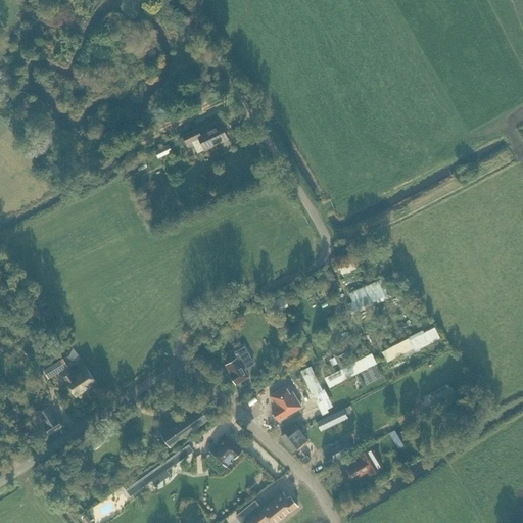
[(203,150),(210,146),(227,138),(220,124),(203,132),(199,134),(197,129),(183,136),(186,143),(197,138),(203,150)]
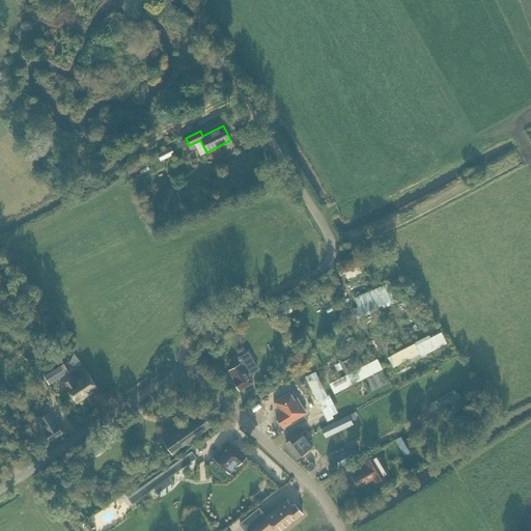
[(178,150),(184,148),(180,141),(174,144),(178,150)]
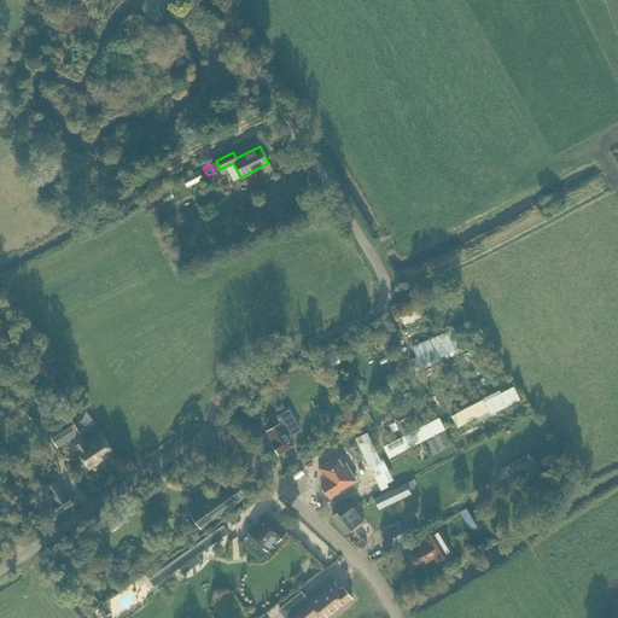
[(200,172),(185,180),(188,188),(204,180),(200,172)]
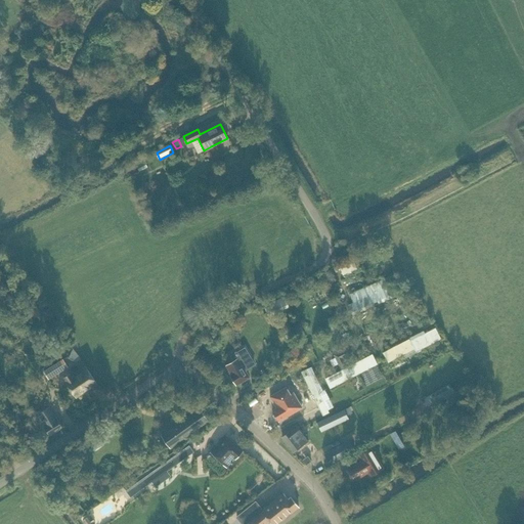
[(352,259),(338,265),(343,275),(356,269),(352,259)]
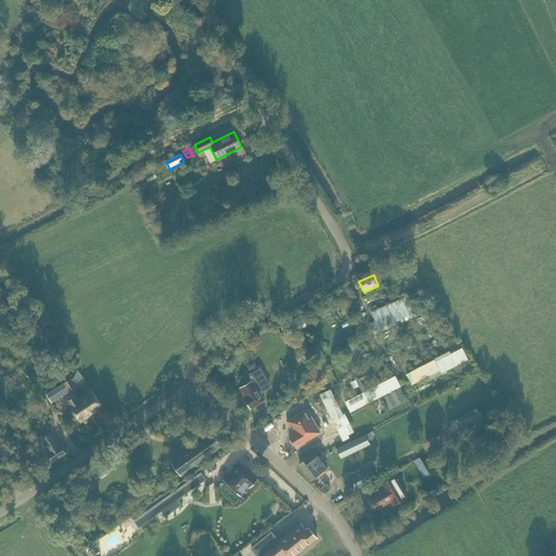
[(375,321),(369,324),(375,335),(428,312),(419,291),(371,312),(375,321)]
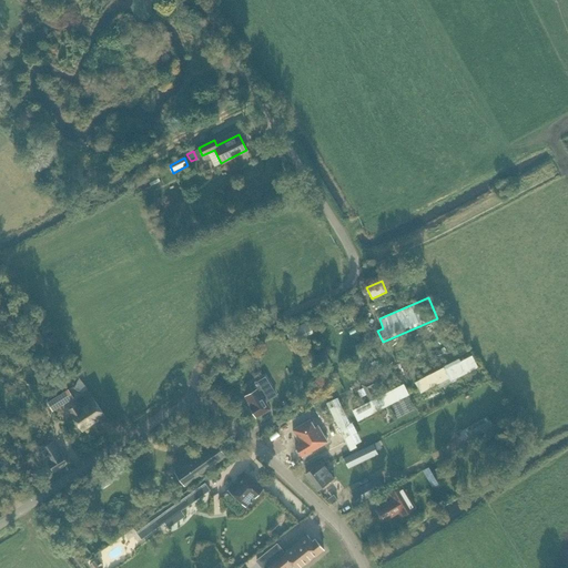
[(313,335),(310,325),(286,335),(291,344),(313,335)]
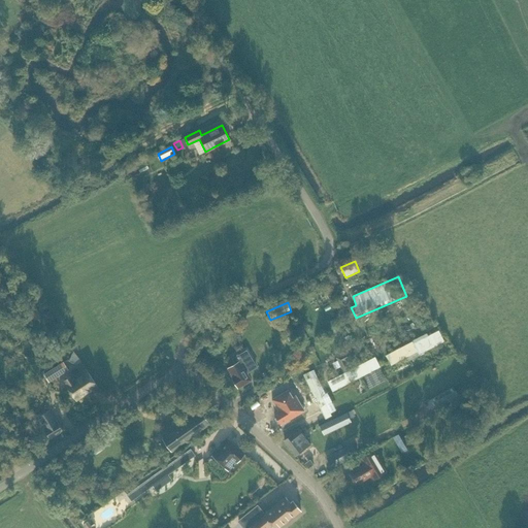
[(301,325),(291,330),(295,338),(305,333),(301,325)]
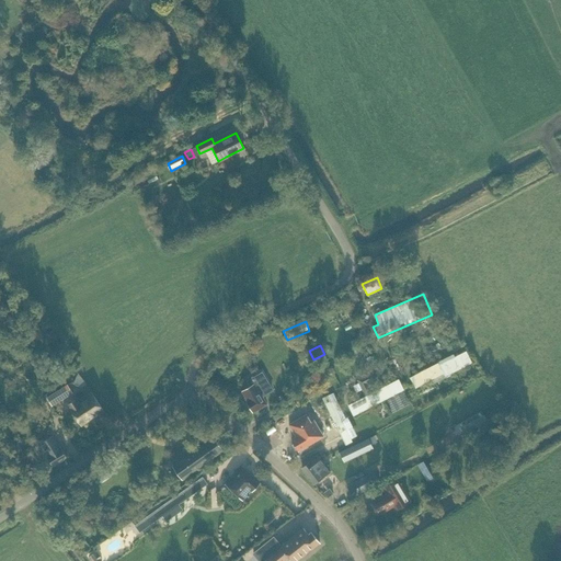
[(446,361),(411,379),(415,388),(444,374),(445,375),(471,362),(466,351),(446,361)]
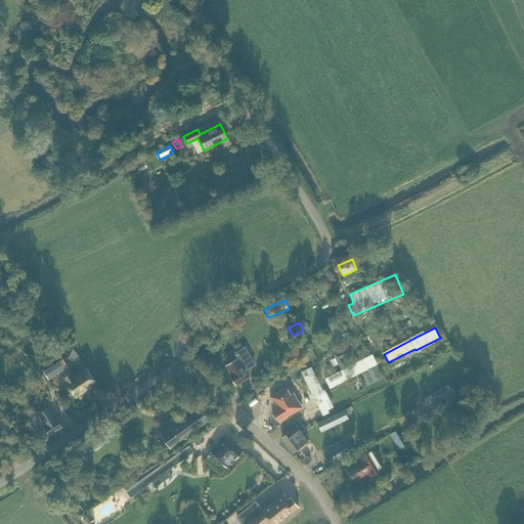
[(341,336),(344,343),(349,340),(346,333),(341,336)]
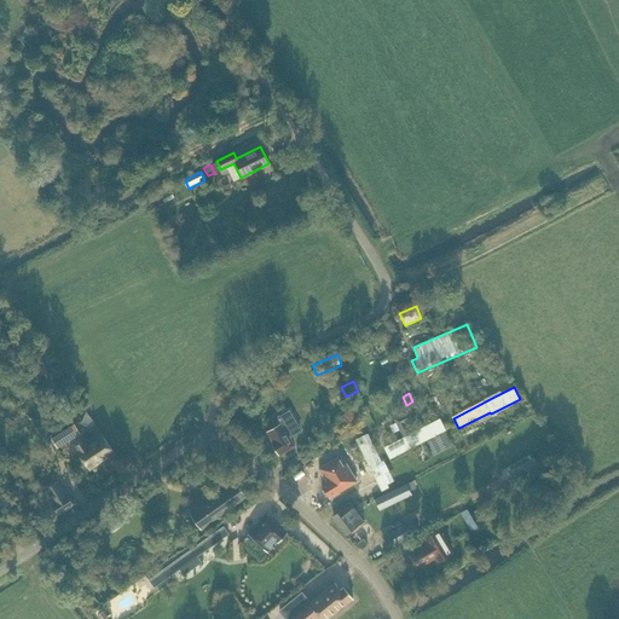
[(401,437),(383,446),(389,458),(416,445),(445,429),(438,417),(420,428),(409,433),(404,424),(415,418),(410,410),(393,418),(394,423),(389,426),(393,433),(398,431),(401,437)]
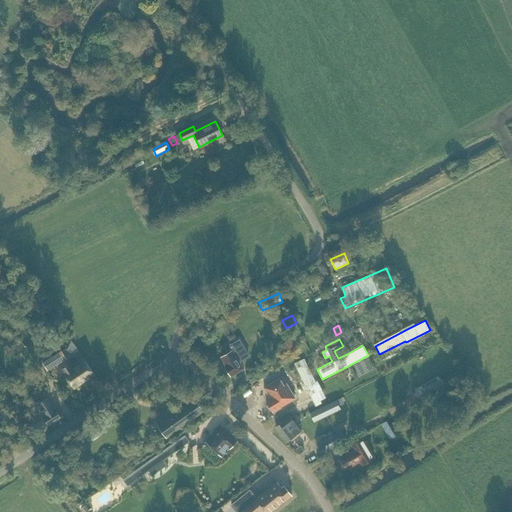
[(226,354),(220,358),(223,363),(230,376),(243,369),(239,361),(248,356),(239,340),(226,348),(229,352),(226,354)]
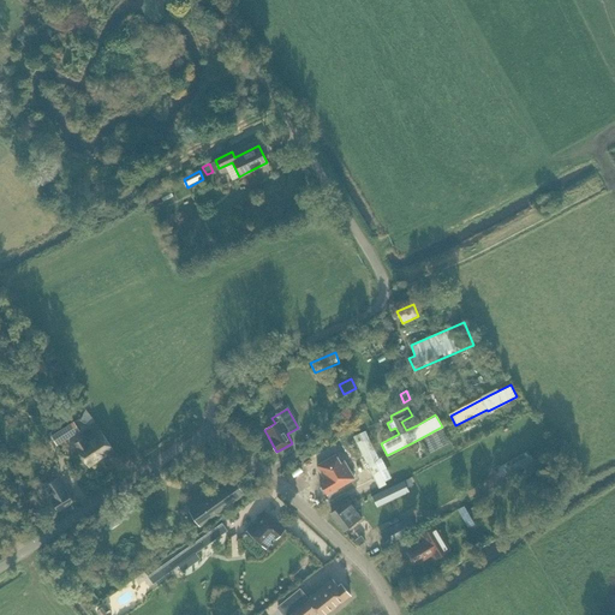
[(57,445),(78,430),(73,422),(51,436),(57,445)]
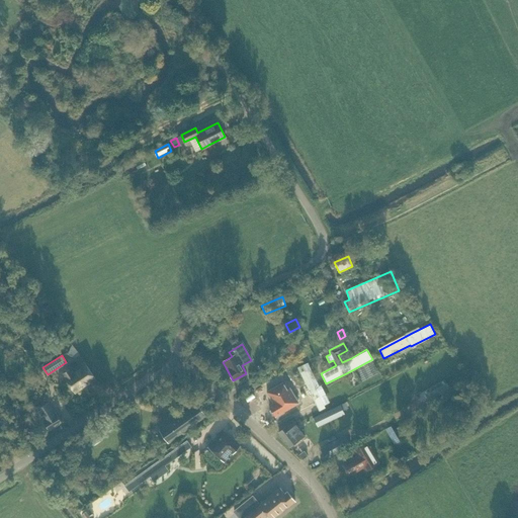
[(277,372),(296,363),(294,357),(275,366),(277,372)]
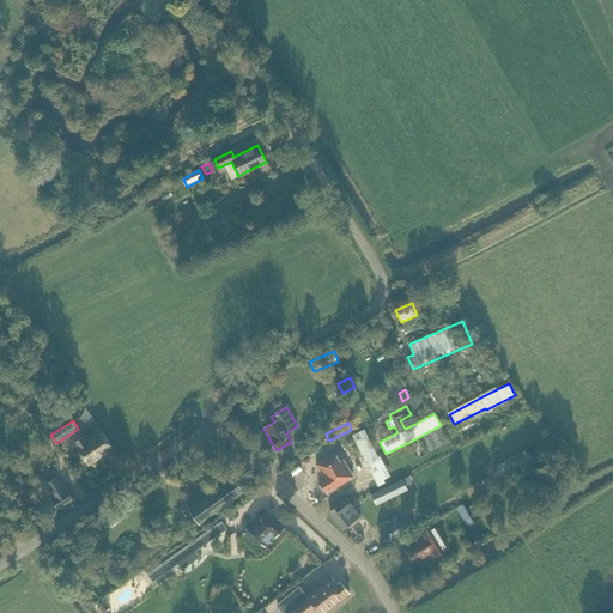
[(77,448),(89,465),(113,448),(99,429),(95,431),(96,435),(85,442),(83,437),(74,442),(78,447),(77,448)]
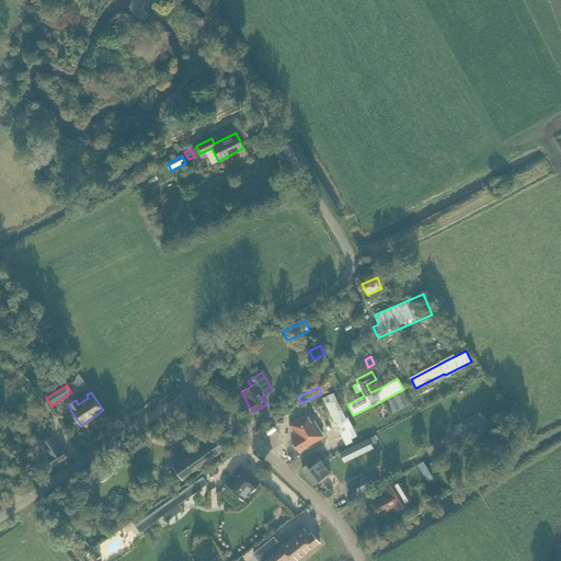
[(464,434),(487,422),(481,411),(458,424),(464,434)]
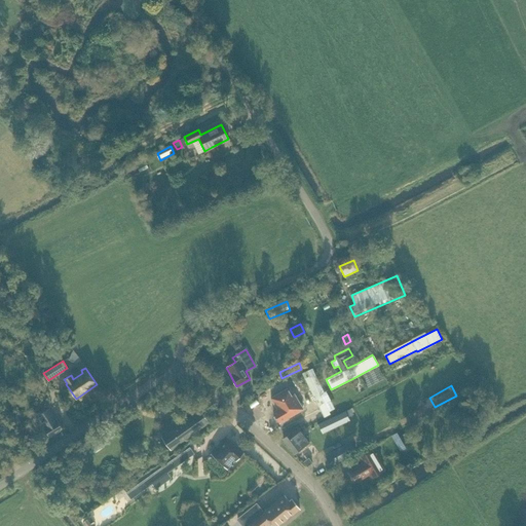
[(277,409),(283,419),(305,410),(297,392),(294,393),(291,387),(276,393),(282,407),(277,409)]
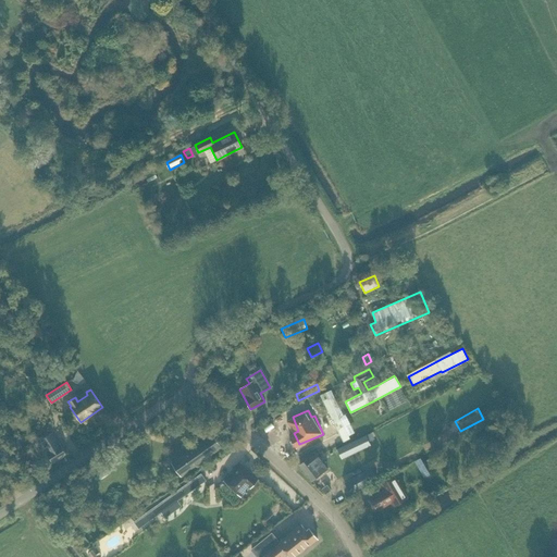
[(490,428),(477,435),(480,443),(494,434),(490,428)]
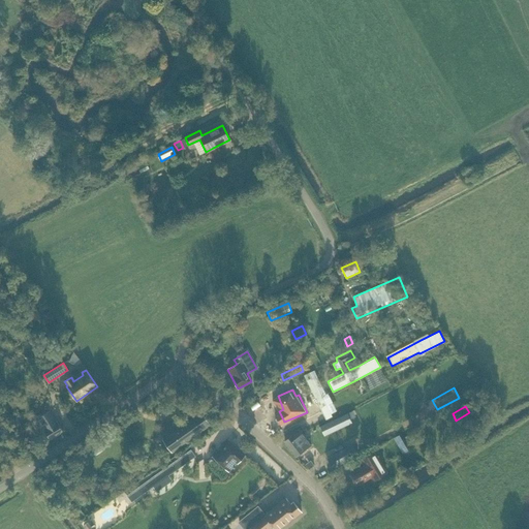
[(50,411),(38,418),(45,431),(44,431),(50,439),(62,432),(58,424),(57,424),(50,411)]
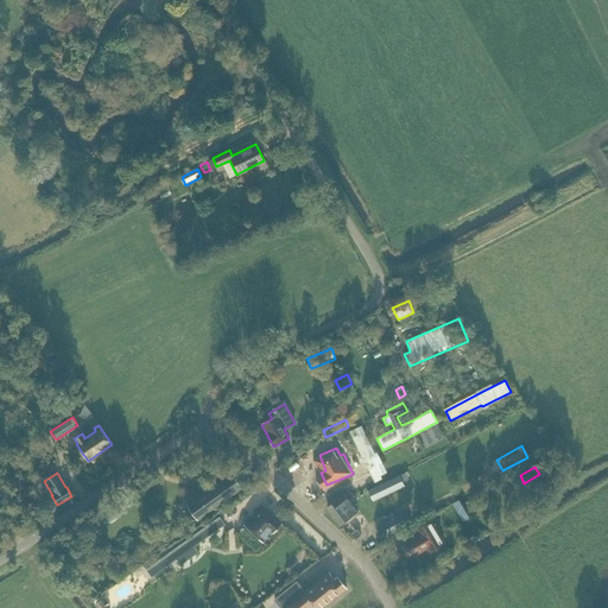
[(198,519),(241,488),(232,474),(188,505),(198,519)]
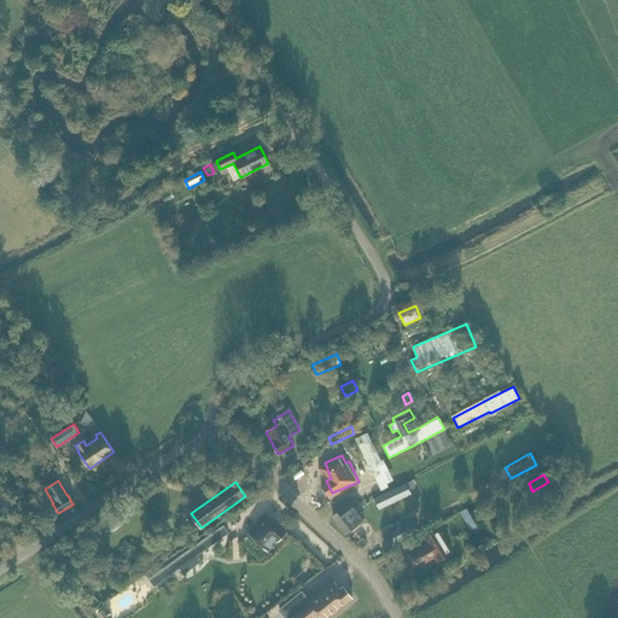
[(11,500),(21,494),(13,483),(4,490),(11,500)]
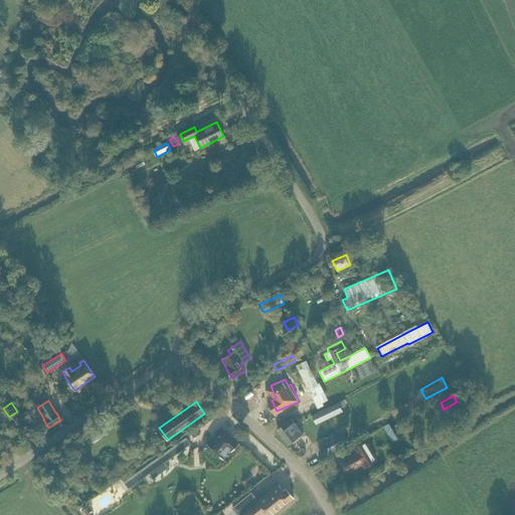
[(338,402),(312,414),(316,423),(342,411),(338,402)]
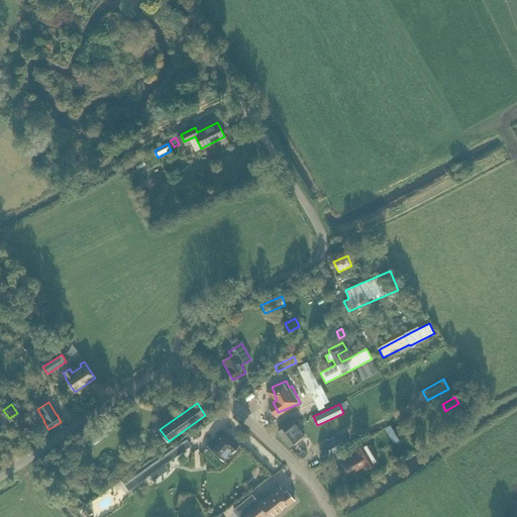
[(286,425),(278,431),(289,446),(304,435),(294,421),(287,427),(286,425)]
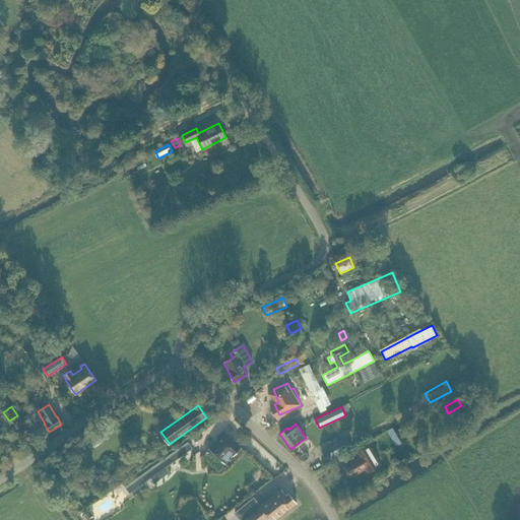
[(396,445),(410,436),(406,429),(397,434),(395,431),(393,427),(387,430),(396,445)]
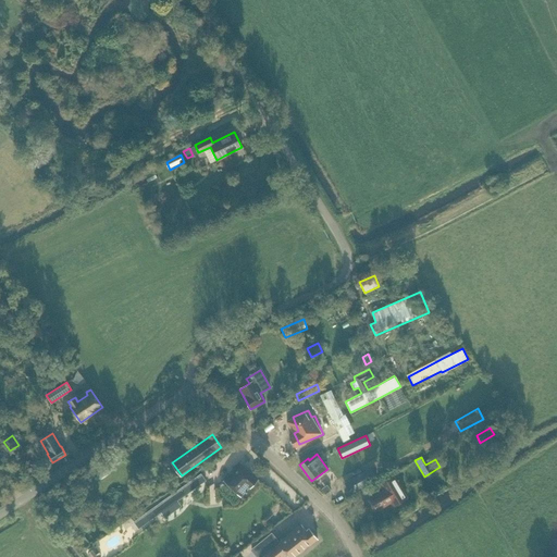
[(110,472),(104,462),(93,470),(99,480),(110,472)]
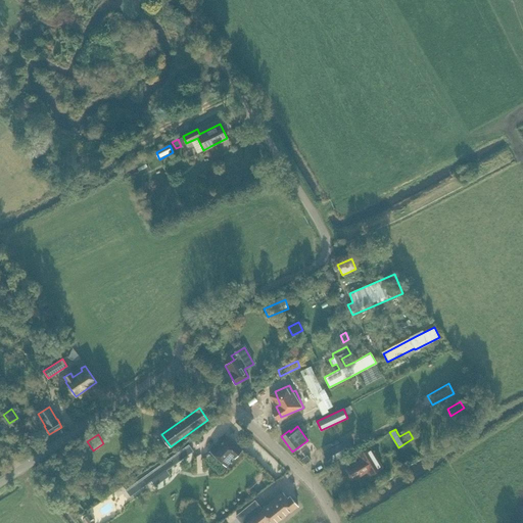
[(242,450),(226,435),(210,452),(226,466),(234,458),(242,450)]
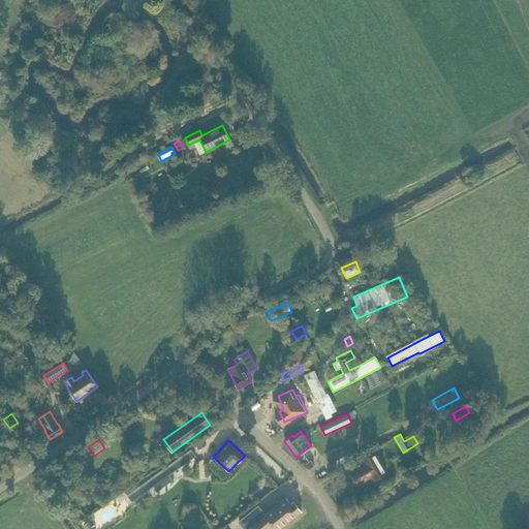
[(333,468),(354,456),(349,446),(328,459),(333,468)]
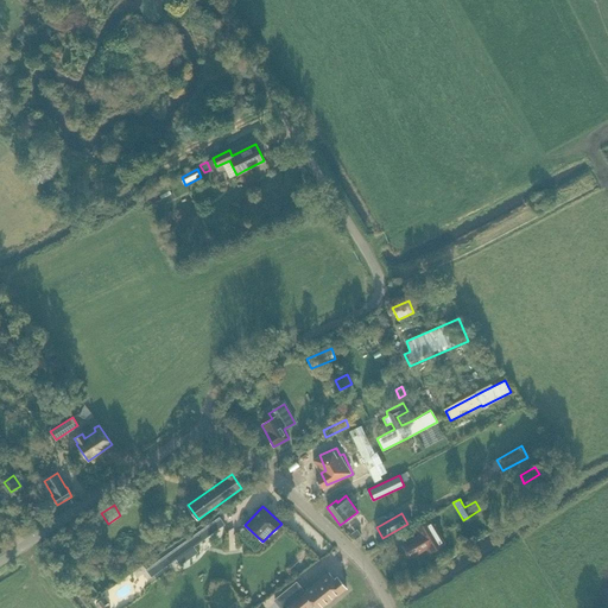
[(198,552),(194,546),(225,525),(219,517),(146,569),(151,577),(176,559),(181,565),(198,552)]
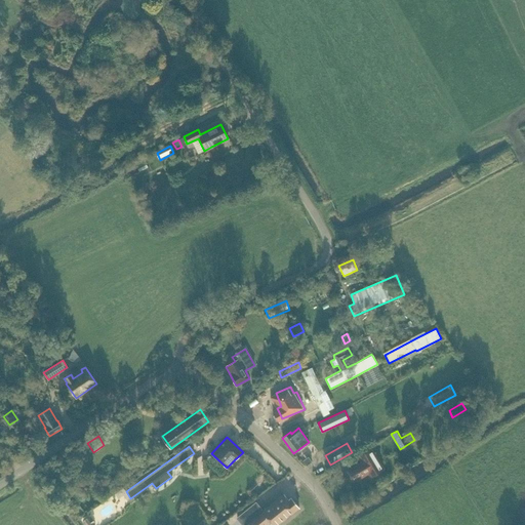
[(371,477),(384,469),(371,449),(359,456),(362,461),(349,470),(355,481),(368,473),(371,477)]
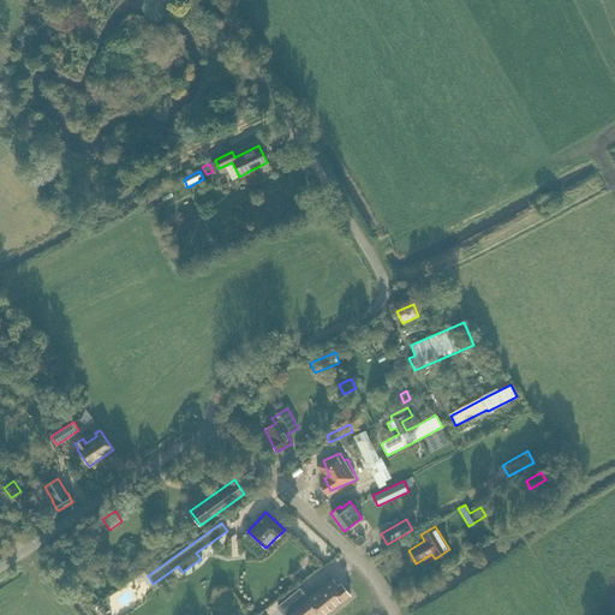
[(354,544),(360,538),(354,532),(348,538),(354,544)]
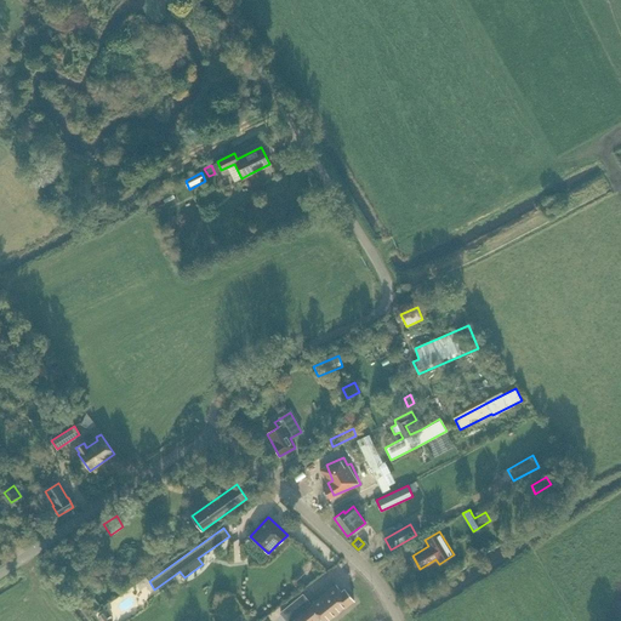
[(341,592),(336,585),(311,604),(303,594),(280,613),(286,620),(315,620),(320,617),(323,620),(329,620),(354,602),(343,590),(341,592)]
